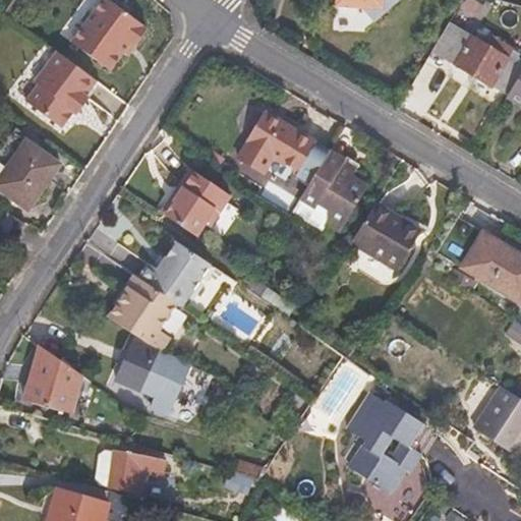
[(17,0),(15,0),(8,12),(19,20),(27,6),(17,0)]
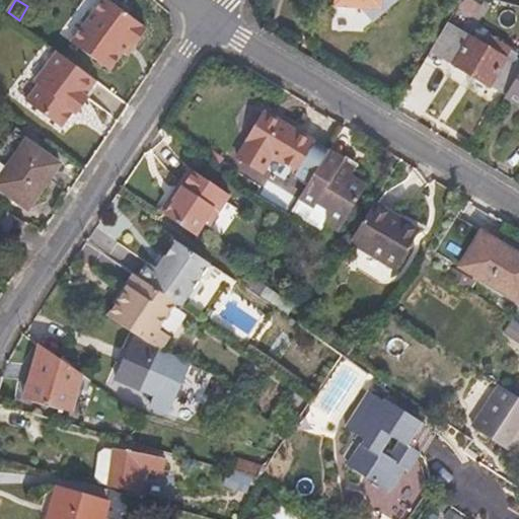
[(87,0),(63,33),(115,70),(128,52),(135,43),(140,46),(151,30),(146,27),(147,25),(112,0),(87,0)]
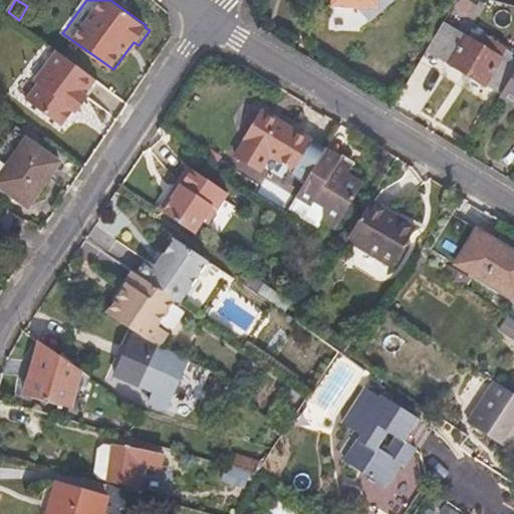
[(361,5),(372,18),(395,0),(334,0),(334,3),(361,5)]
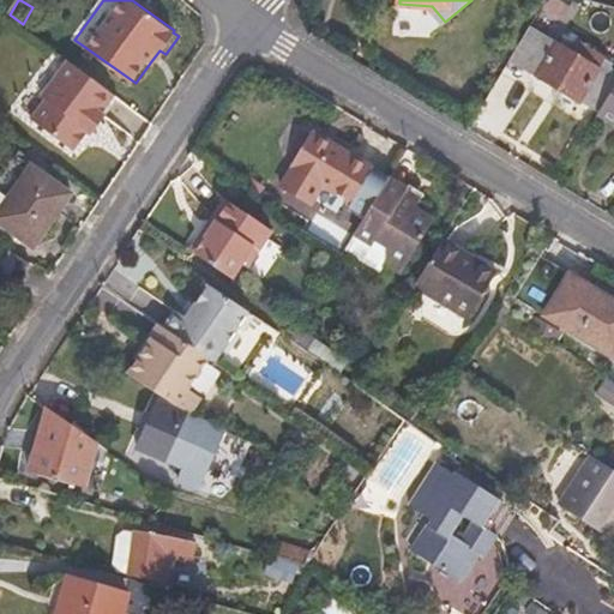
[(510,58),(599,113),(613,86),(613,68),(611,67),(613,61),(577,41),(570,52),(528,28),(510,58)]
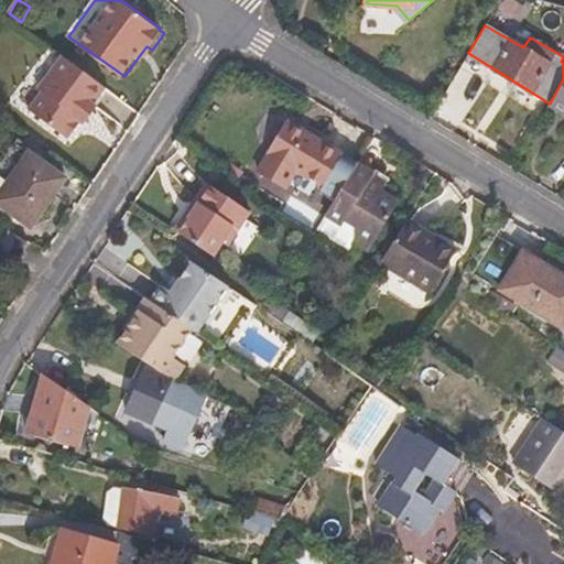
[(147,46),(139,56),(144,61),(152,50),(147,46)]
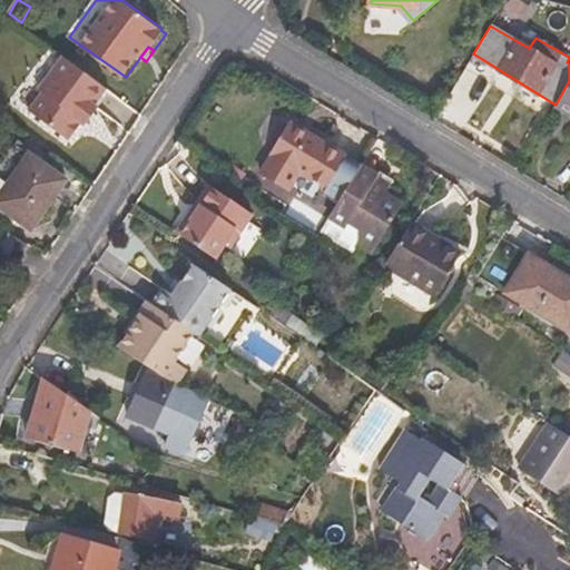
[(32,114),(70,139),(84,123),(96,106),(108,88),(66,59),(45,88),(45,97),(32,114)]
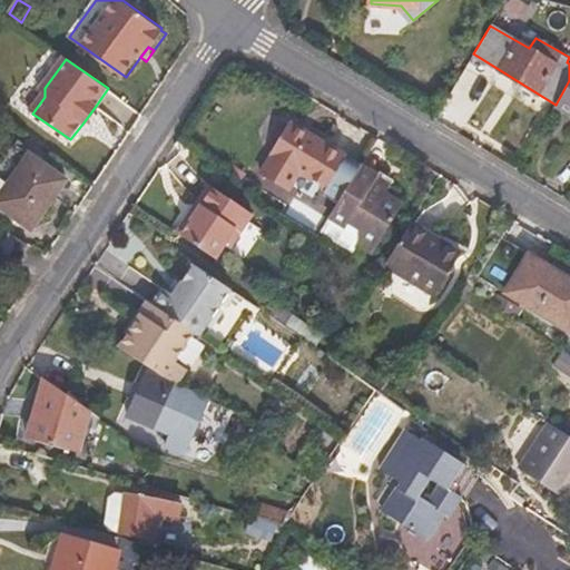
[(569,80),(556,105),(569,112),(569,80)]
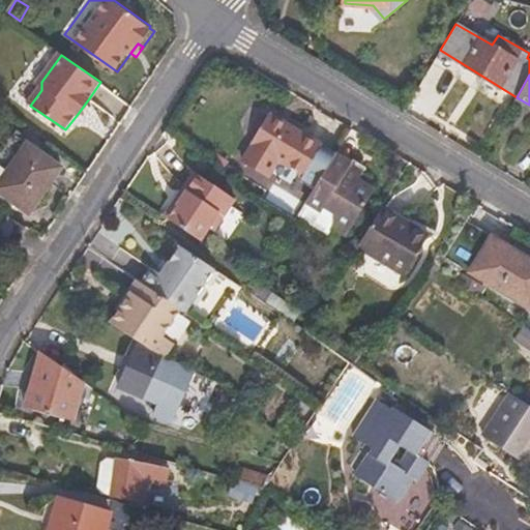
[(100,82),(89,98),(92,100),(105,85),(100,82)]
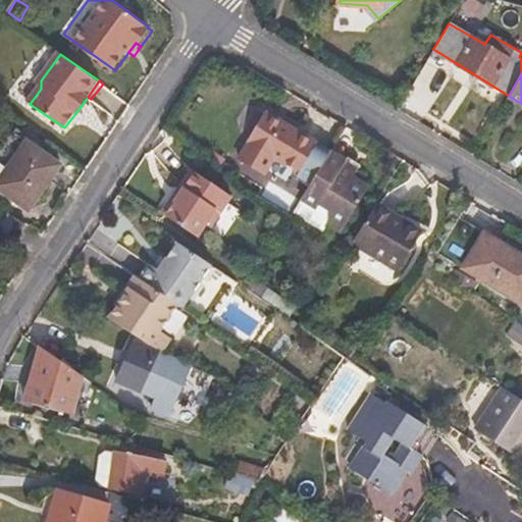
[(88,97),(76,112),(80,115),(91,99),(88,97)]
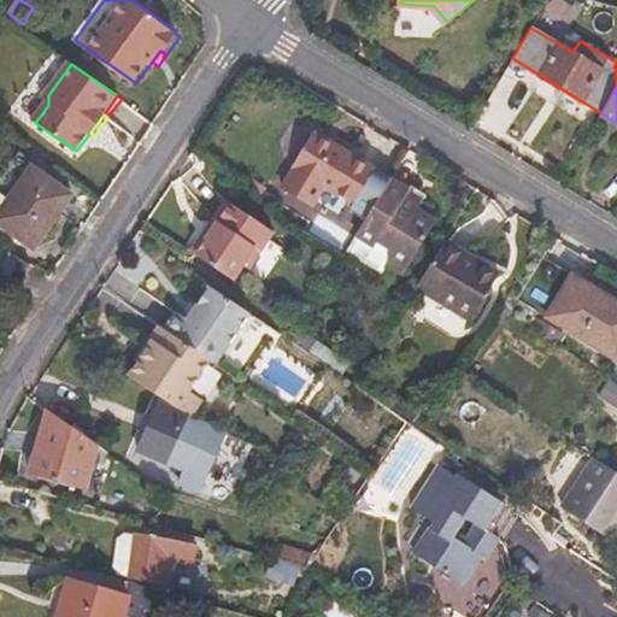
[(315,131),(293,165),(295,168),(282,189),(310,206),(324,184),(352,201),(374,168),(315,131)]
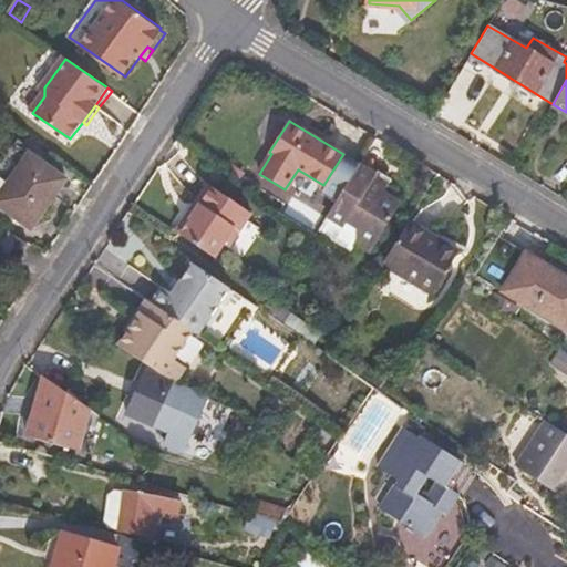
[(16,143),(0,164),(0,193),(29,153),(16,143)]
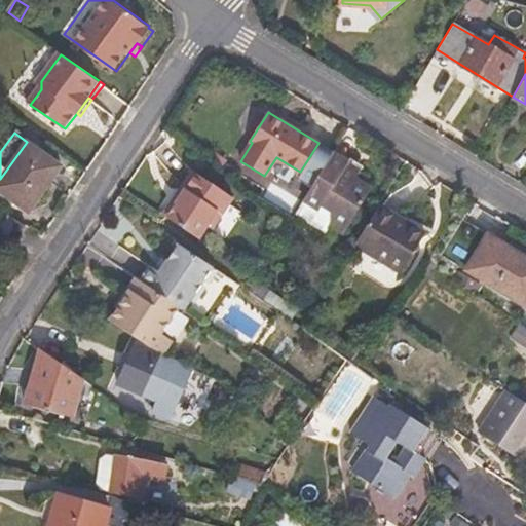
[(27,142),(0,179),(0,190),(30,212),(63,166),(27,142)]
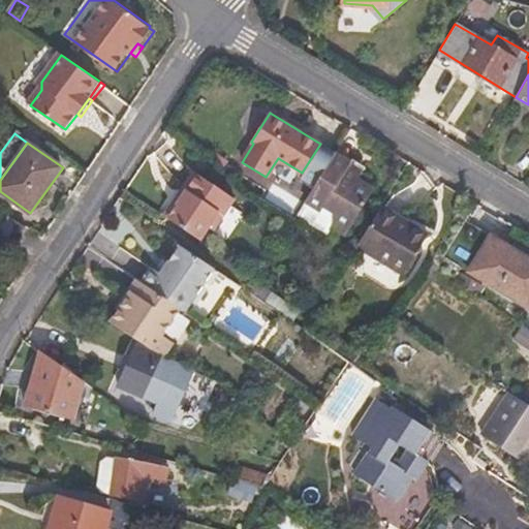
[(333,154),(305,200),(329,215),(331,227),(344,237),(371,193),(355,183),(362,172),(349,164),(333,154)]
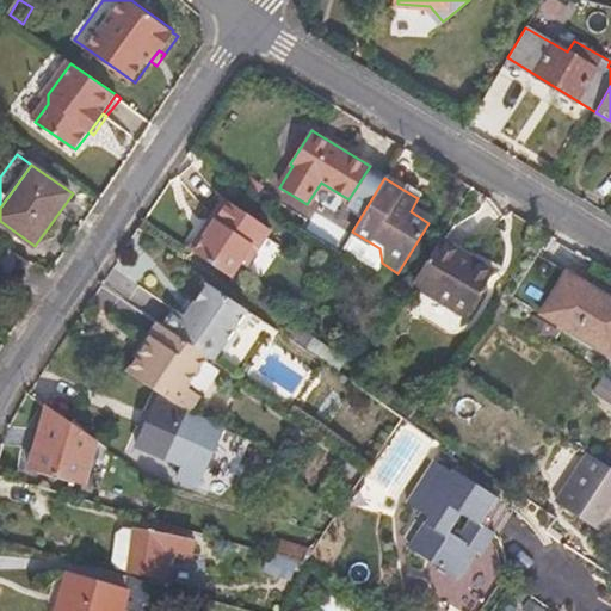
[(403,190),(418,198),(420,193),(406,185),(403,190)]
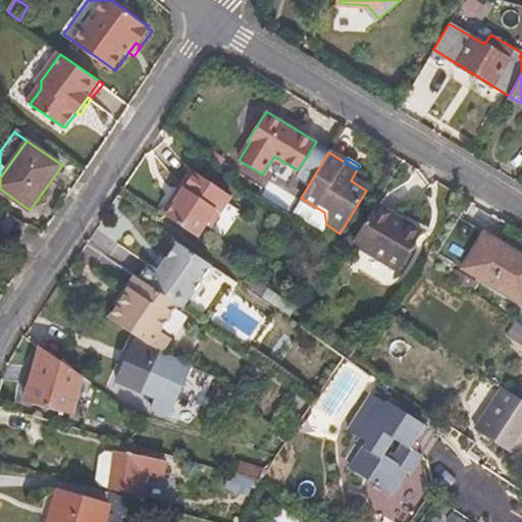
[(194,169),(184,184),(186,189),(177,199),(173,199),(163,213),(198,237),(208,224),(214,223),(232,196),(194,169)]
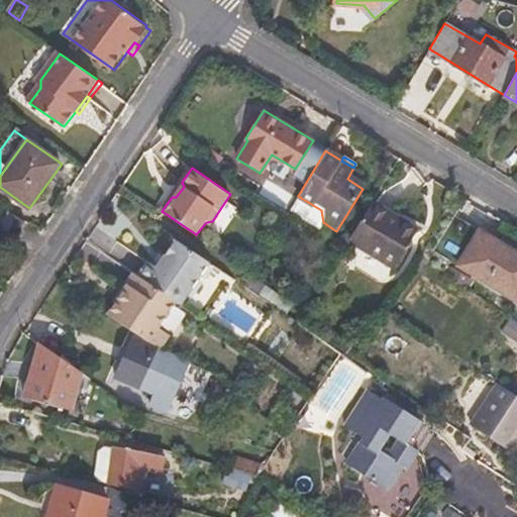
[(182,182),(172,197),(176,197),(184,187),(182,182)]
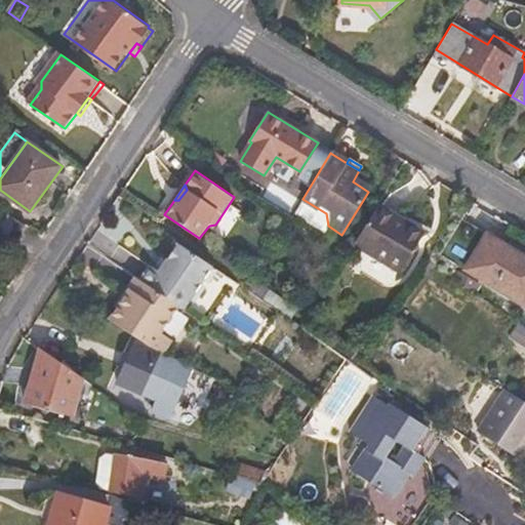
[(326,213),(303,199),(295,211),(326,230),(328,226),(326,213)]
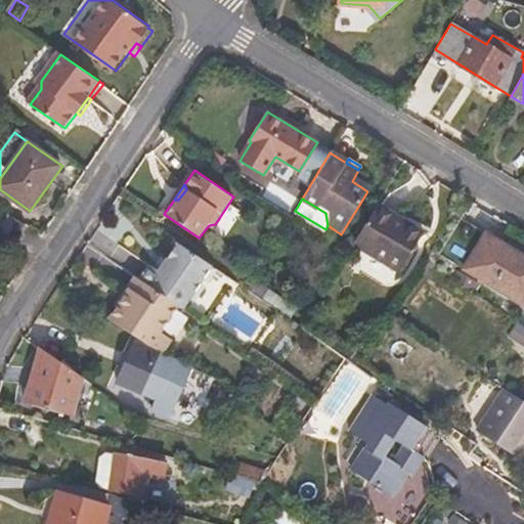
[(351,247),(393,272),(417,234),(375,208),(351,247)]
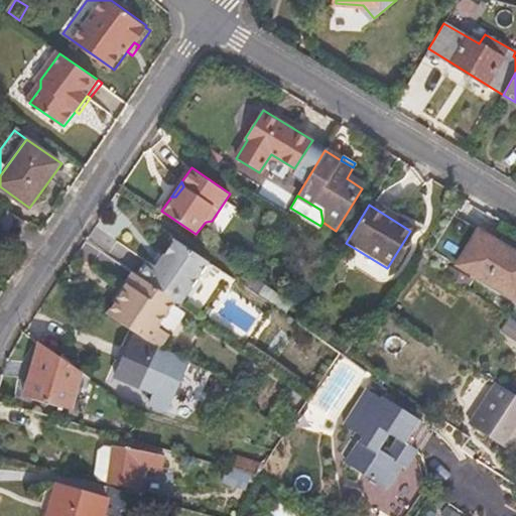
[(8,211),(0,223),(0,227),(10,234),(20,219),(8,211)]
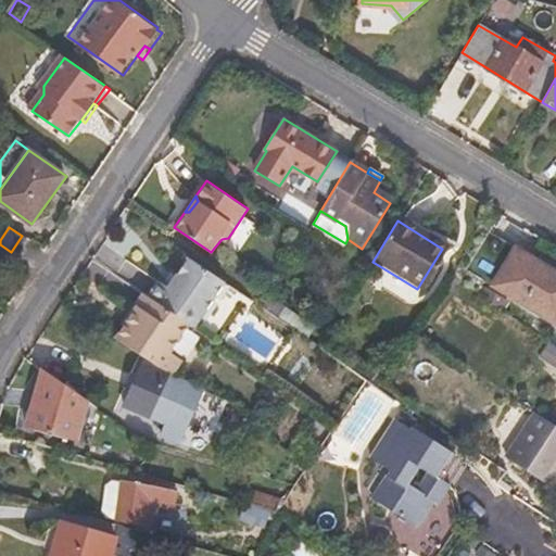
[(555,326),(555,274),(488,231),(465,268),(491,287),(555,326)]
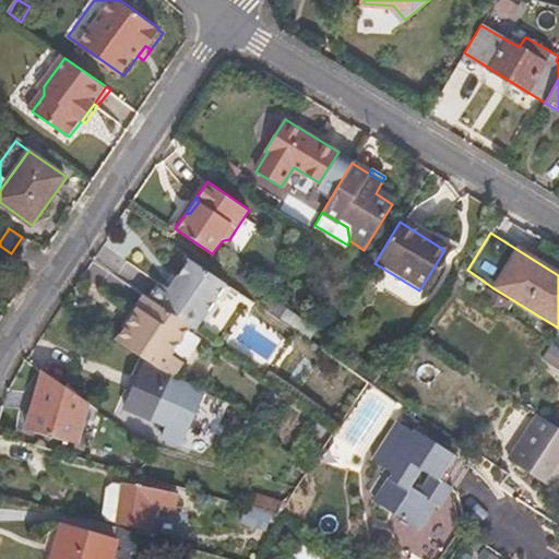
[(158,284),(149,298),(190,326),(194,330),(226,286),(188,260),(167,289),(158,284)]
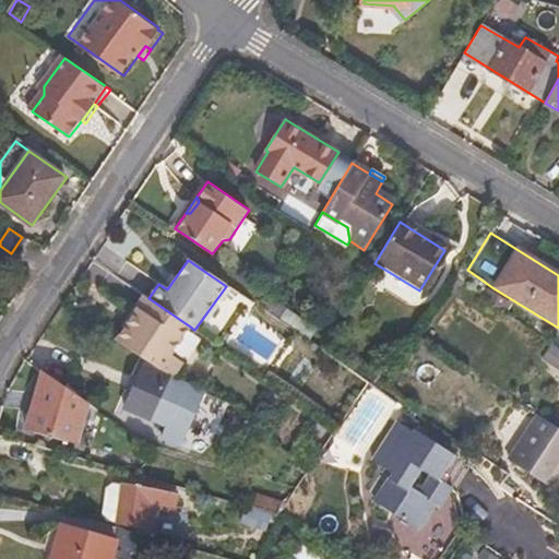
[(146,297),(116,340),(144,360),(171,380),(182,365),(171,355),(190,326),(149,298),(146,297)]
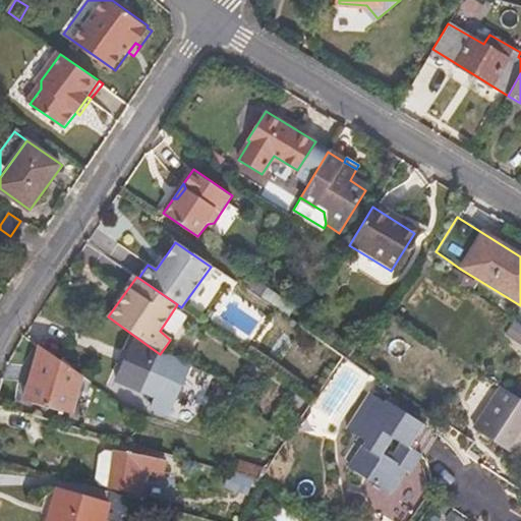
[(245,286),(286,314),(291,305),(251,278),(245,286)]
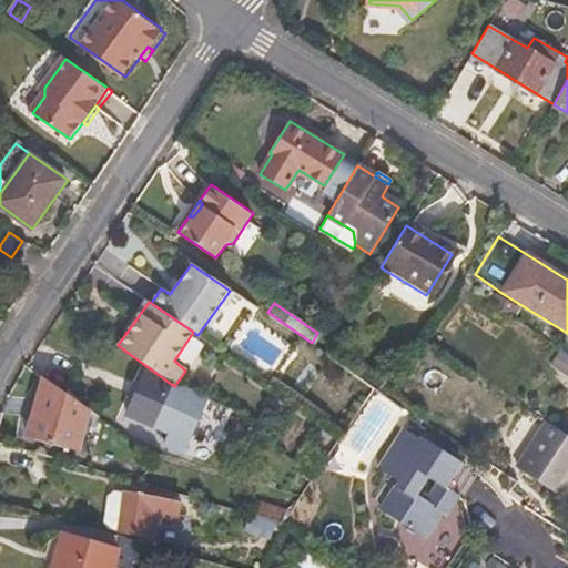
[(44,381),(28,437),(77,452),(88,411),(44,381)]
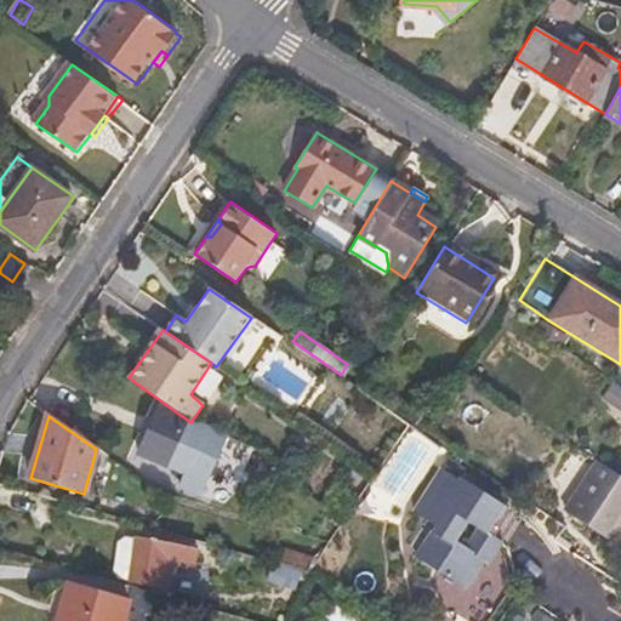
[(191,422),(169,466),(182,473),(201,483),(224,438),(191,422)]
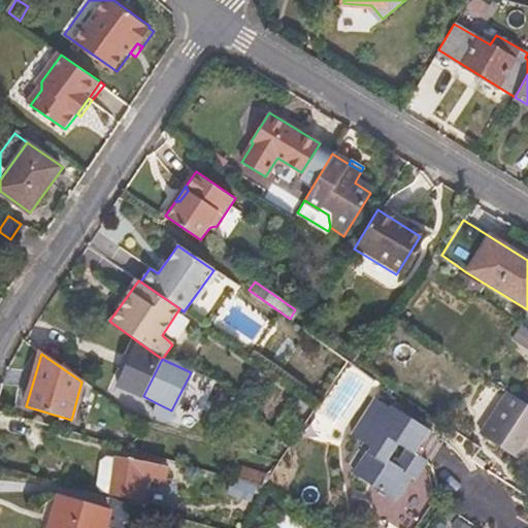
[(527,405),(506,391),(477,435),(515,460),(527,441),(527,405)]
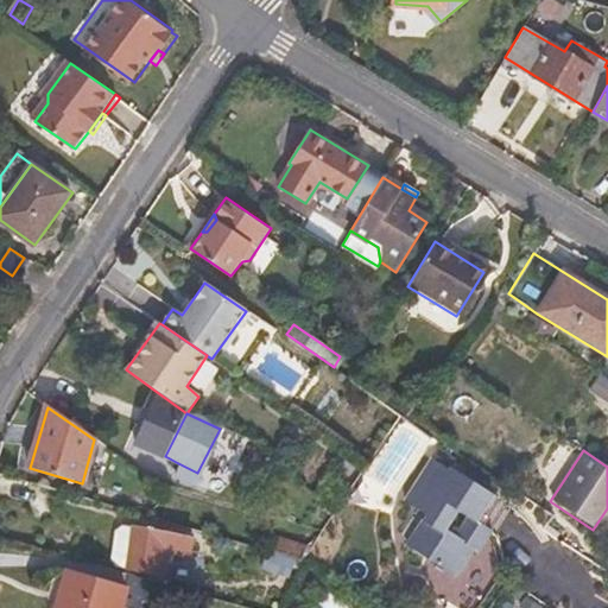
[(403,498),(424,514),(404,544),(453,577),(470,551),(475,553),(491,532),(479,525),(496,498),(449,466),(448,468),(431,457),(403,498)]
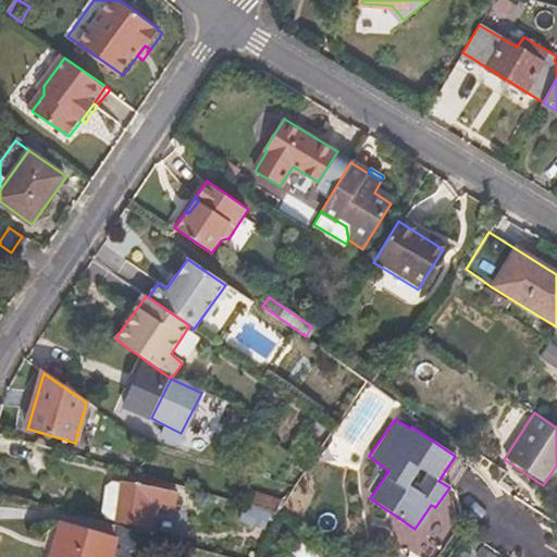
[(163,424),(157,437),(174,446),(181,433),(163,424)]
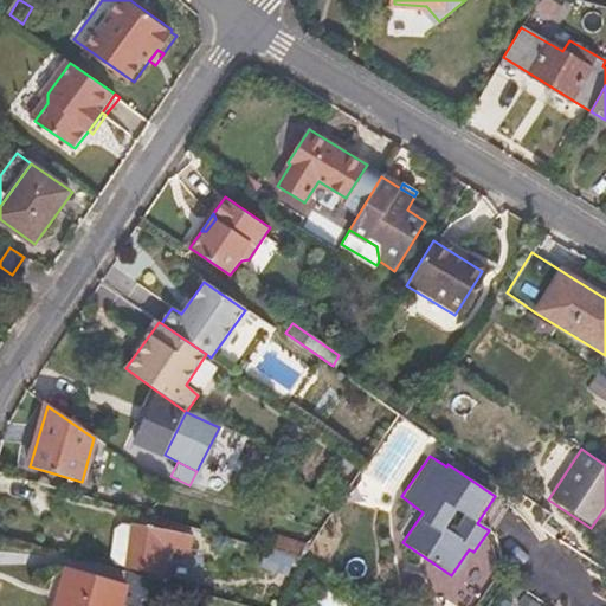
[(495,496),(477,523),(489,530),(507,504),(495,496)]
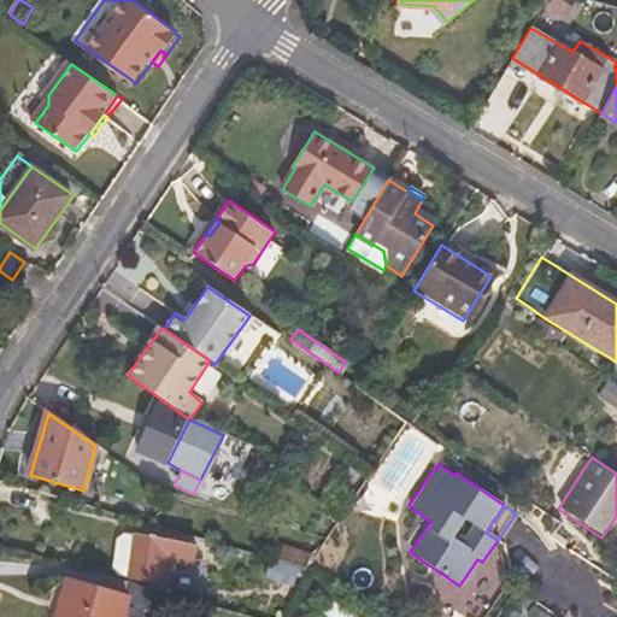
[(130,577),(130,583),(164,587),(168,552),(191,559),(193,545),(170,536),(136,533),(135,536),(130,577)]
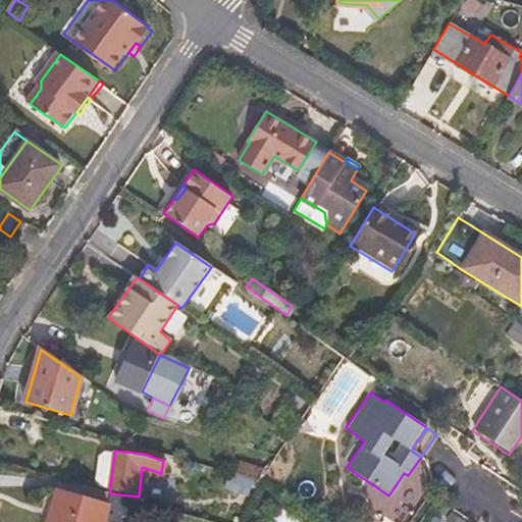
[(110,488),(114,454),(105,453),(99,457),(96,482),(101,487),(110,488)]
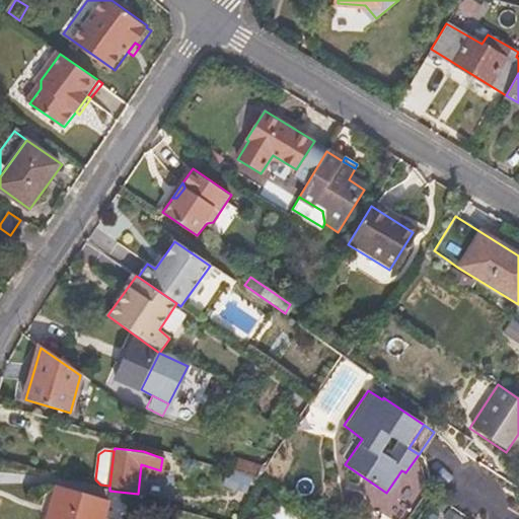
[(227,460),(224,471),(255,480),(258,469),(227,460)]
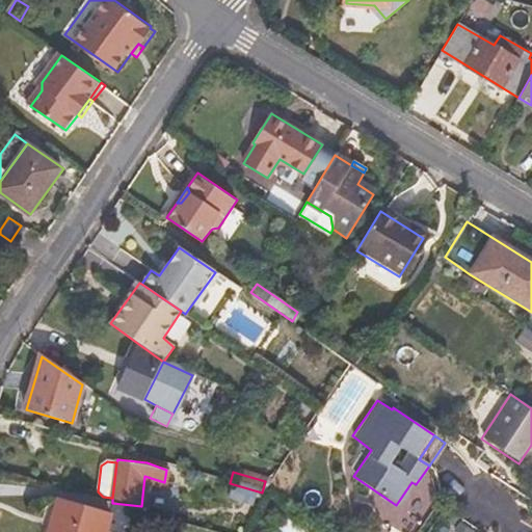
[(102,531),(108,512),(53,497),(42,531),(102,531)]
